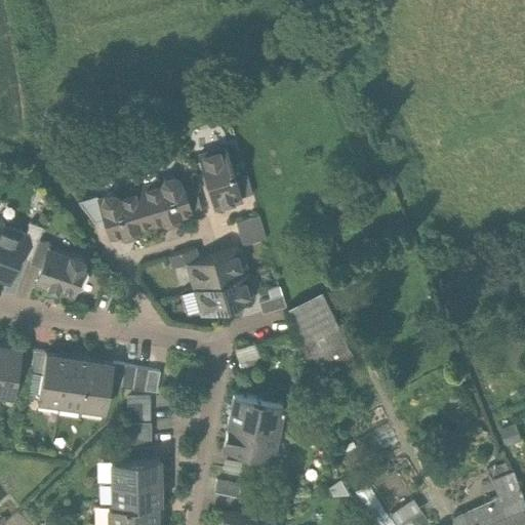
[(226,149),(198,157),(204,176),(203,179),(206,190),(208,192),(214,211),(241,203),(241,202),(234,178),(226,149)]
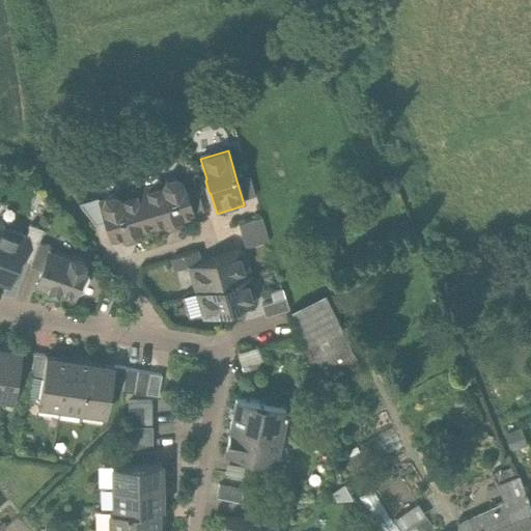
[(249,176),(236,180),(244,204),(255,200),(249,176)]
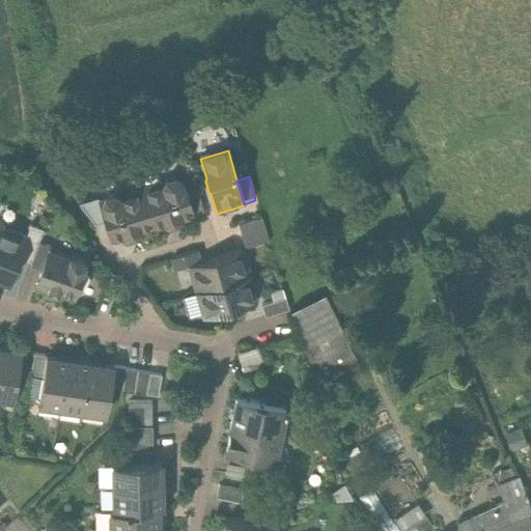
[(163,186),(141,193),(151,230),(164,226),(169,228),(178,226),(180,221),(192,218),(182,186),(180,182),(174,178),(165,180),(163,186)]
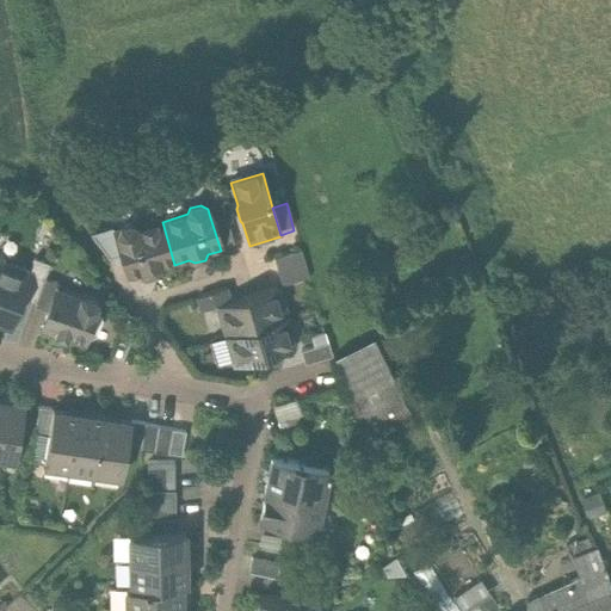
[(223,209),(209,214),(221,251),(234,247),(223,209)]
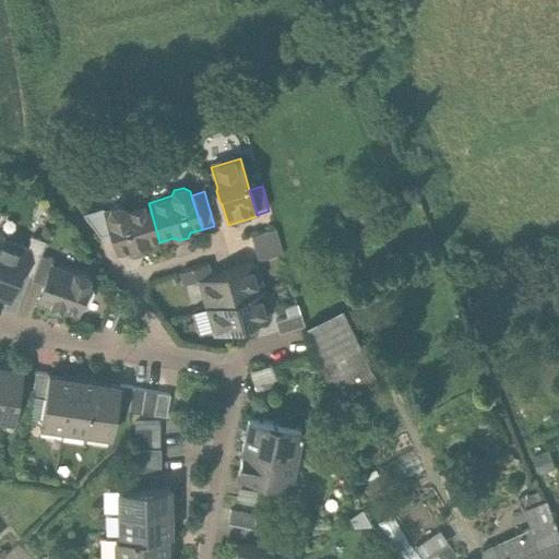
[(149,203),(126,210),(120,206),(110,210),(107,215),(106,215),(107,216),(113,236),(118,254),(130,251),(134,253),(144,251),(147,246),(159,242),(149,203)]
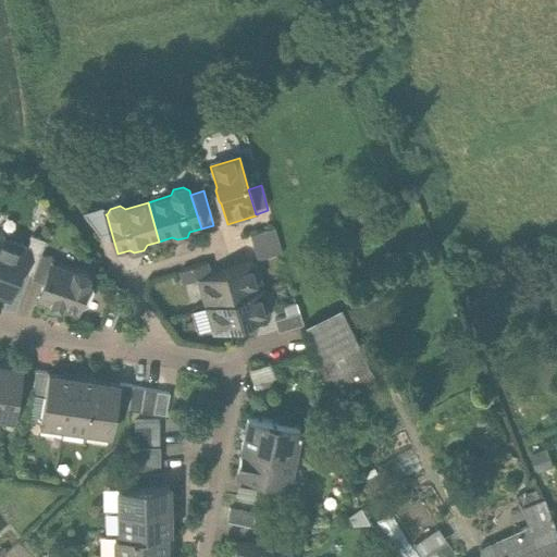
[(102,210),(83,215),(99,238),(112,235),(107,215),(106,214),(107,214),(102,210)]
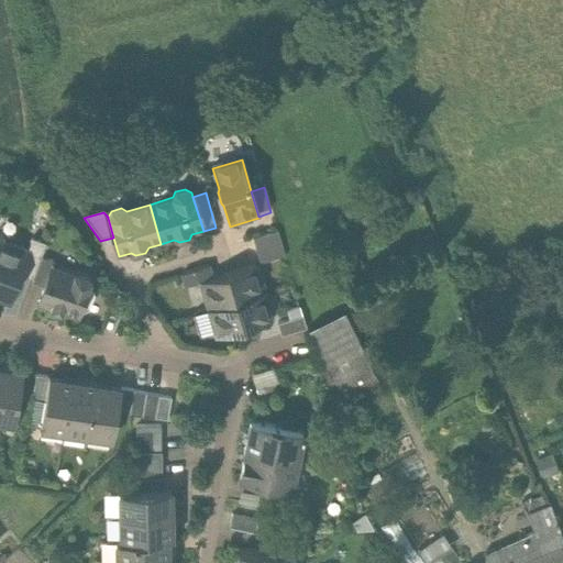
[(278,235),(253,243),(256,255),(282,247),(278,235)]
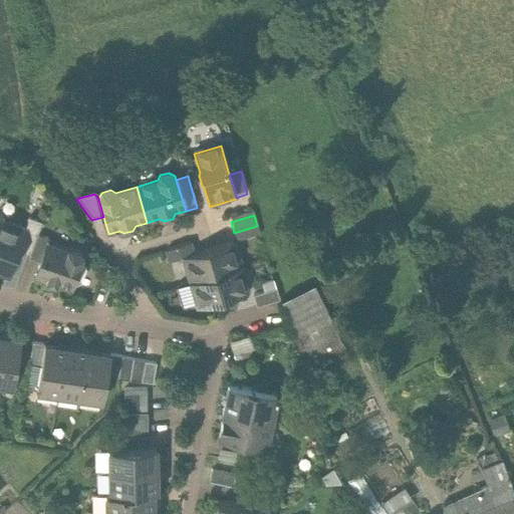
[(3,220),(0,218),(0,274),(9,278),(18,252),(26,232),(25,231),(4,223),(4,222),(3,220)]
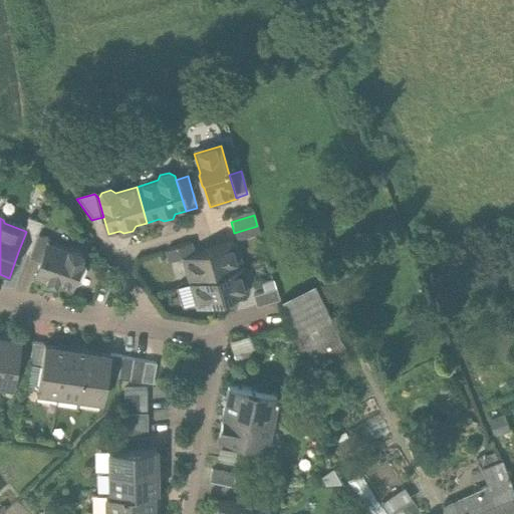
[(42,225),(29,220),(25,231),(26,232),(18,252),(30,256),(37,236),(42,225)]
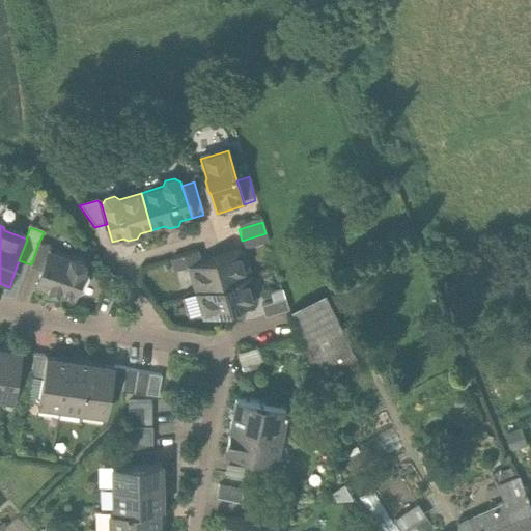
[(266,233),(242,241),(246,253),(270,246),(266,233)]
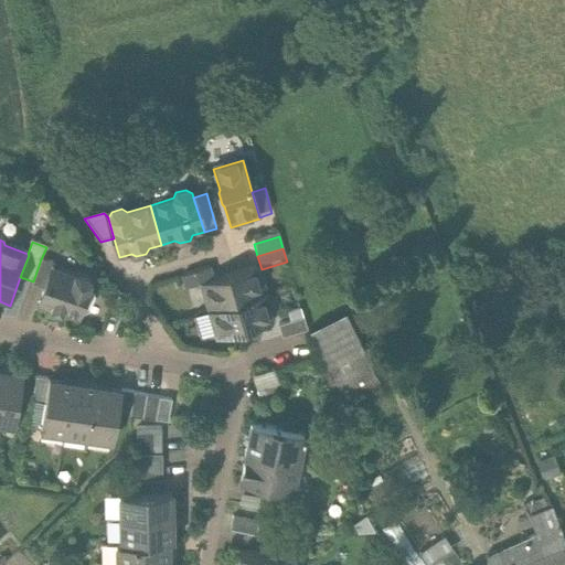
[(54,265),(41,259),(33,281),(32,285),(44,289),(51,270),(54,265)]
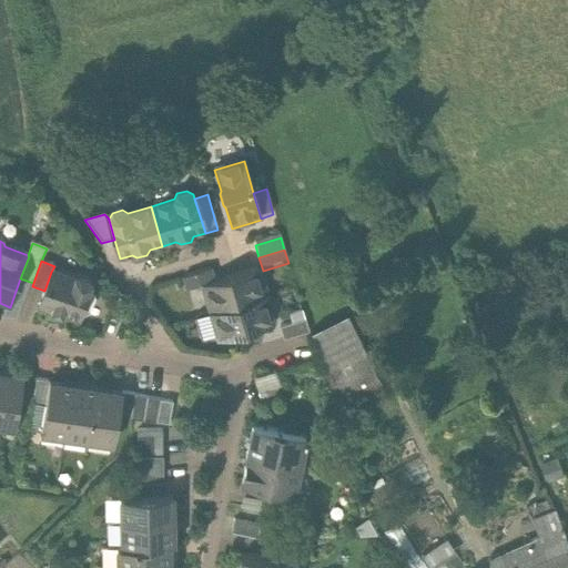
[(73,281),(51,272),(44,291),(38,307),(50,312),(50,314),(62,318),(63,315),(78,320),(91,285),(89,281),(79,276),(74,279),(73,281)]
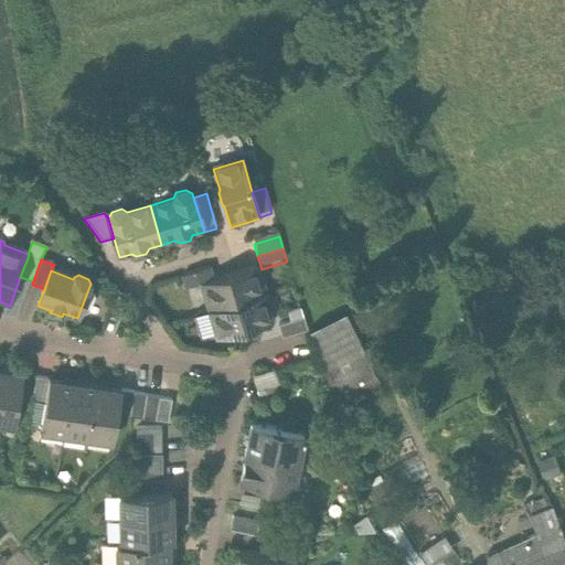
[(255,270),(202,287),(210,315),(263,298),(255,270)]
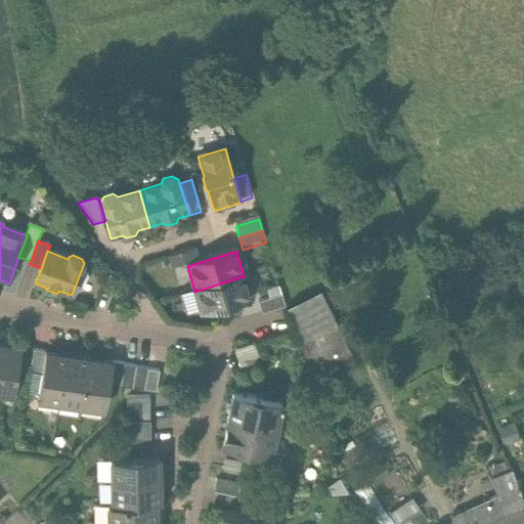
[(244,276),(194,292),(203,317),(252,302),(244,276)]
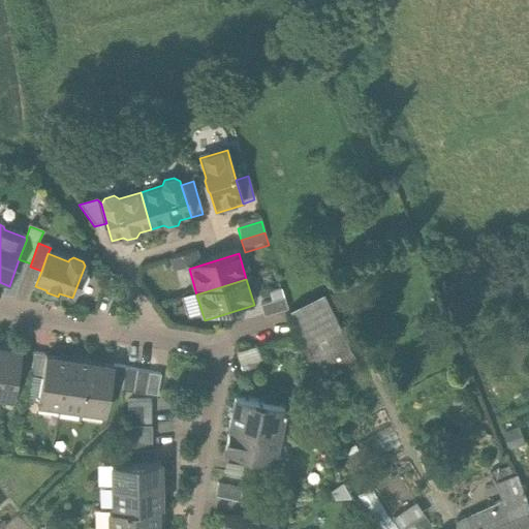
[(355,364),(323,300),(293,316),(311,351),(302,356),(316,385),(355,364)]
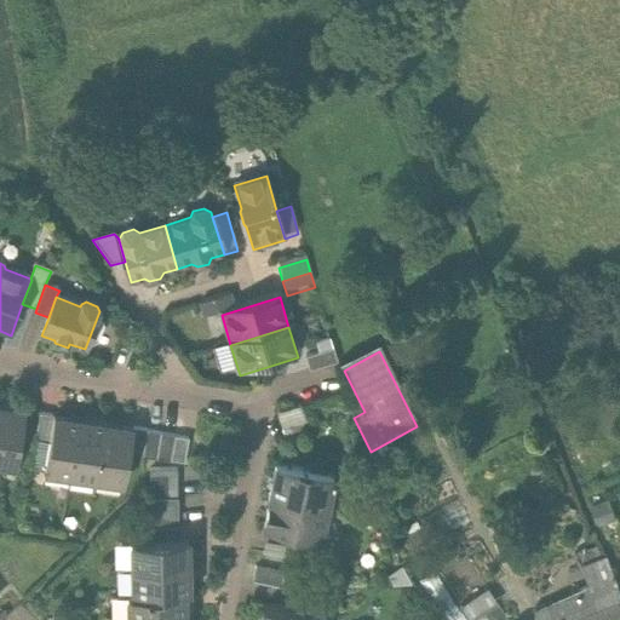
[(333,352),(305,361),(310,374),(338,366),(333,352)]
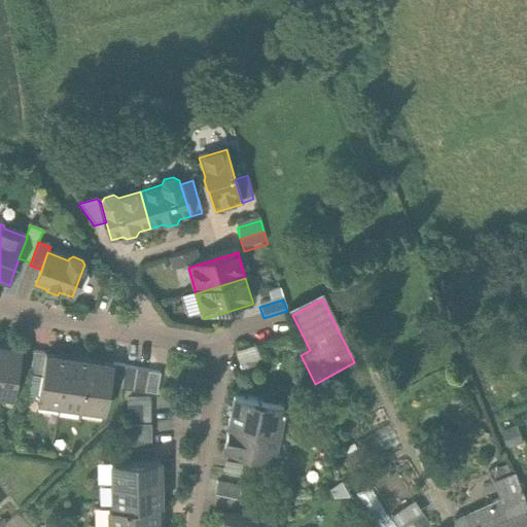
[(21,350),(0,346),(0,396),(12,399),(16,374),(21,350)]
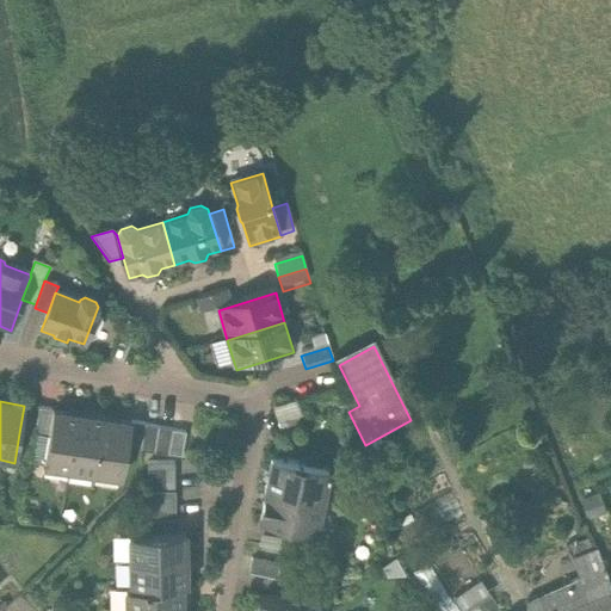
[(38,408),(24,406),(19,433),(34,436),(38,408)]
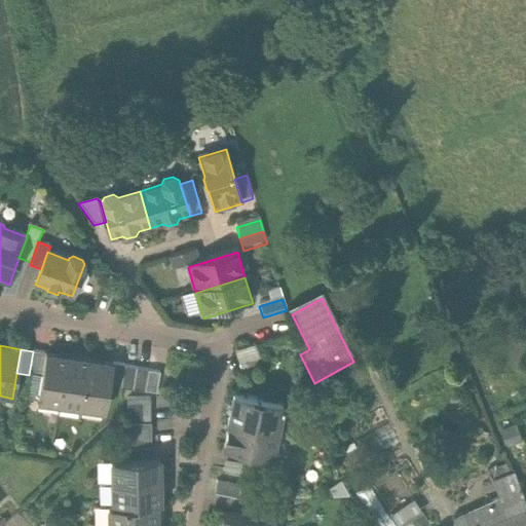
[(45,354),(33,351),(29,375),(41,377),(45,354)]
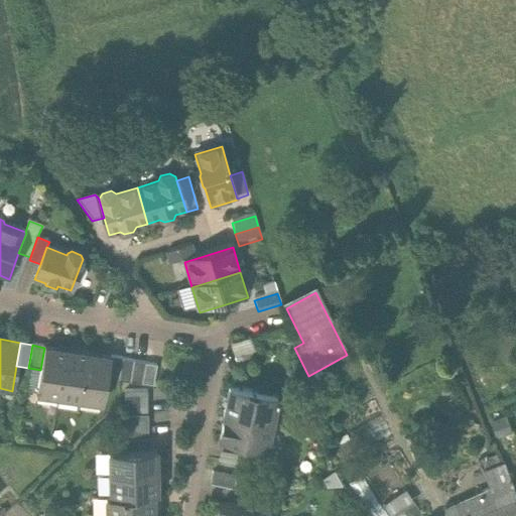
[(67,351),(44,348),(40,370),(36,395),(58,399),(67,351)]
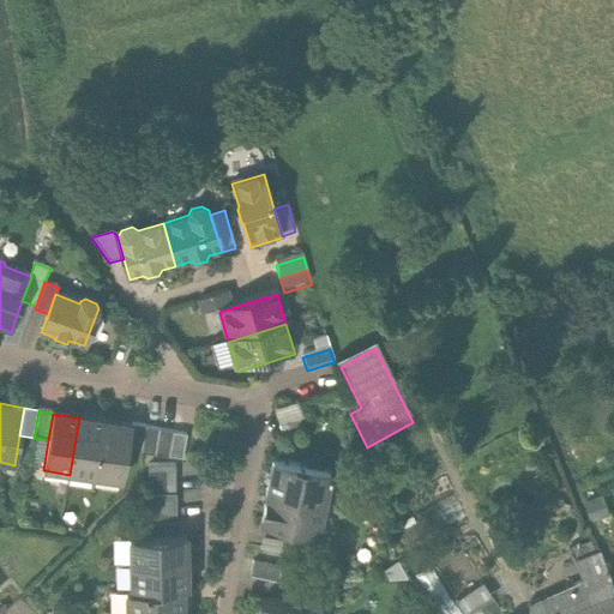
[(106,422),(79,417),(70,475),(95,479),(106,422)]
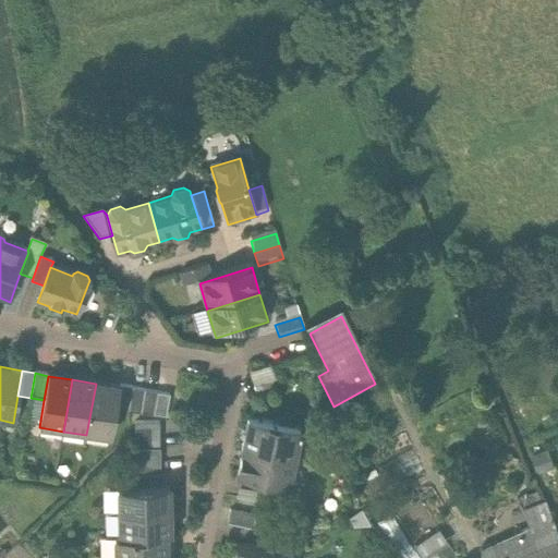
[(120,388),(96,384),(86,435),(111,439),(116,412),(120,388)]
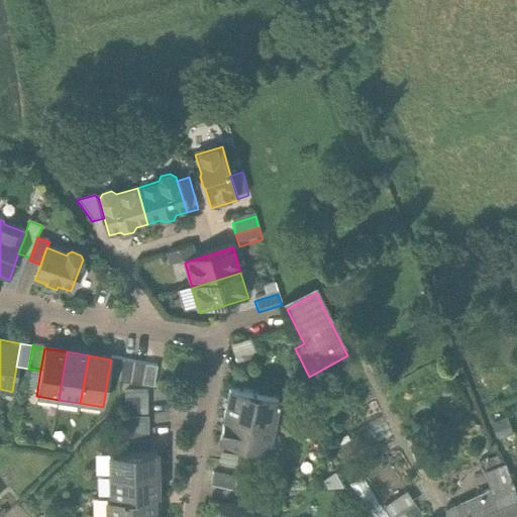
[(123,362),(111,359),(107,382),(119,384),(123,362)]
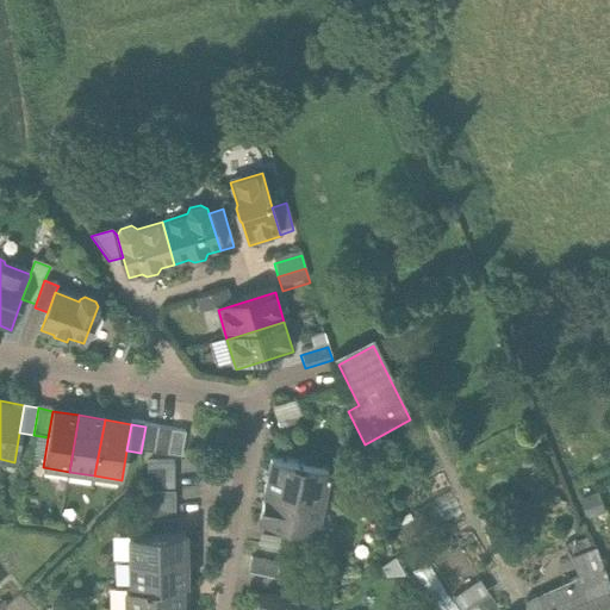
[(159,429),(145,427),(141,453),(154,455),(159,429)]
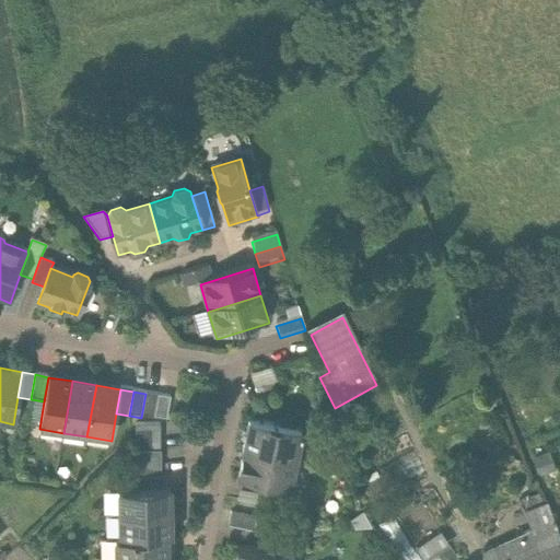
[(158,396),(146,394),(141,418),(153,420),(158,396)]
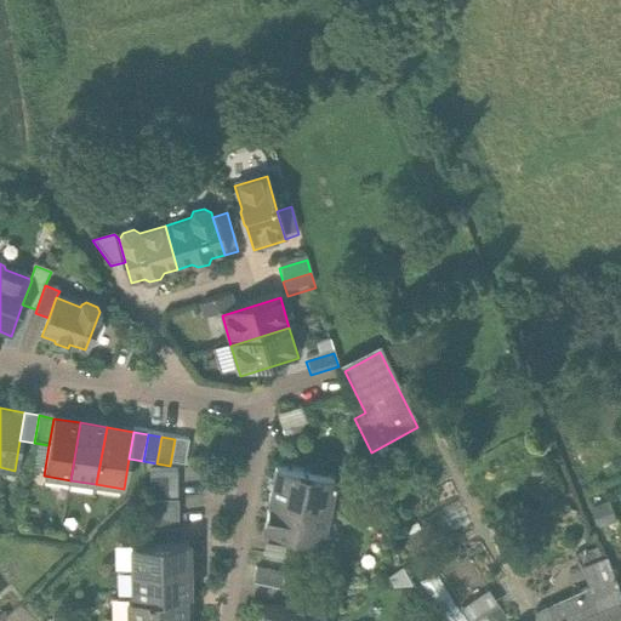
[(334,480),(277,469),(271,500),(328,512),(334,480)]
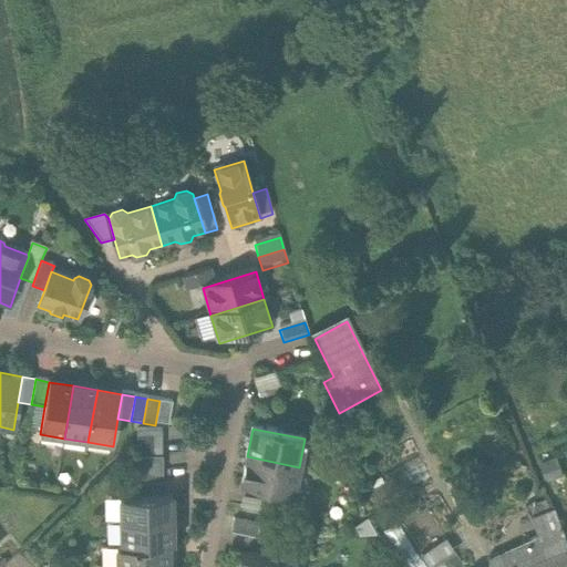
[(162,431),(136,432),(137,444),(162,444),(162,431)]
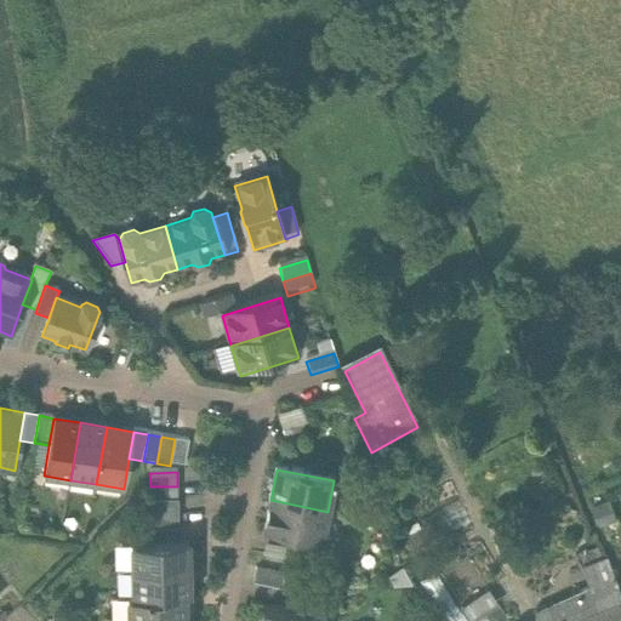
[(454,484),(391,517),(397,529),(460,496),(454,484)]
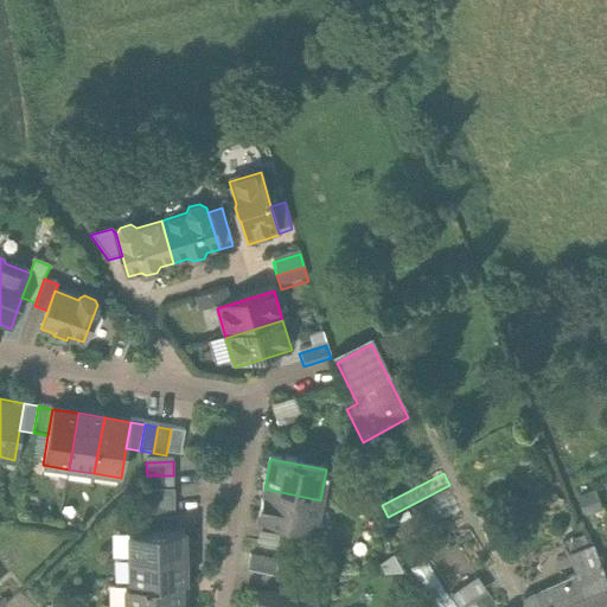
[(173,475),(147,475),(147,489),(173,489),(173,475)]
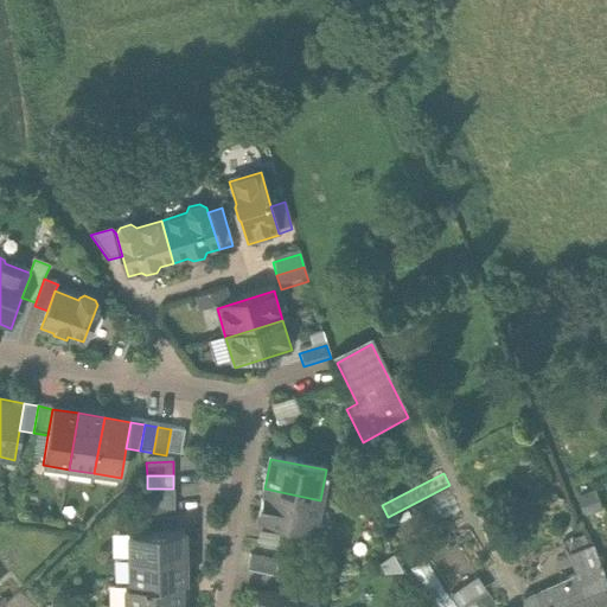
[(173,489),(147,489),(147,503),(173,502),(173,489)]
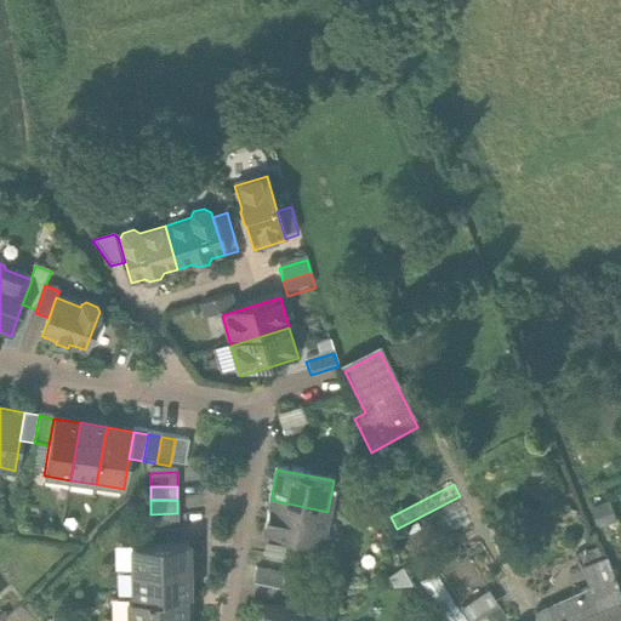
[(328,512),(271,500),(265,531),(322,542),(328,512)]
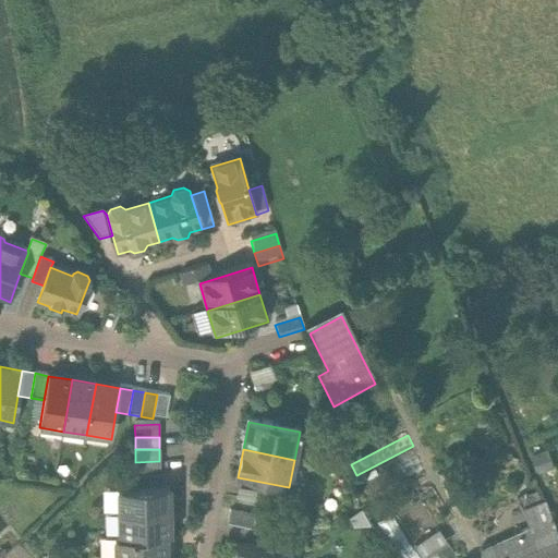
[(159,461),(135,462),(135,474),(160,474),(159,461)]
